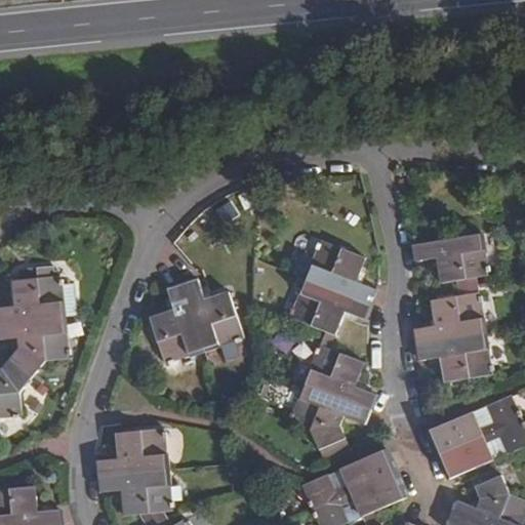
[(486,267),(481,234),(412,246),(415,263),(438,258),(442,283),(455,281),(476,278),(488,275),(487,273),(490,272),(488,267),(486,267)]
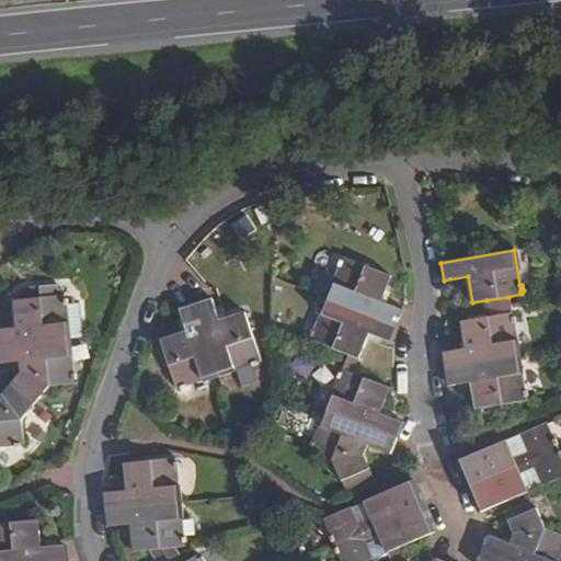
[(311,340),(348,355),(357,358),(368,333),(390,342),(403,309),(381,300),(391,277),(345,258),(343,262),(340,260),(336,266),(341,267),(315,331),(311,330),(309,334),(312,335),(311,340)]
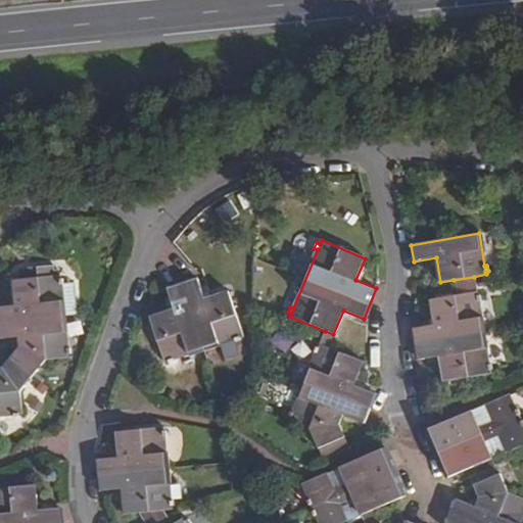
[(0,417),(13,417),(13,419),(19,418),(18,416),(22,416),(19,392),(46,360),(67,359),(67,355),(69,355),(69,349),(67,349),(60,285),(63,284),(63,279),(61,279),(60,276),(14,281),(15,306),(0,307),(0,337),(18,336),(19,348),(3,368),(0,368),(0,417)]
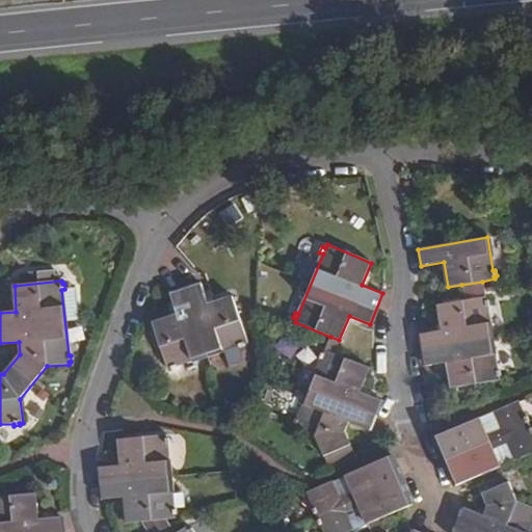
[(461,285),(464,301),(484,298),(482,282),(461,285)]
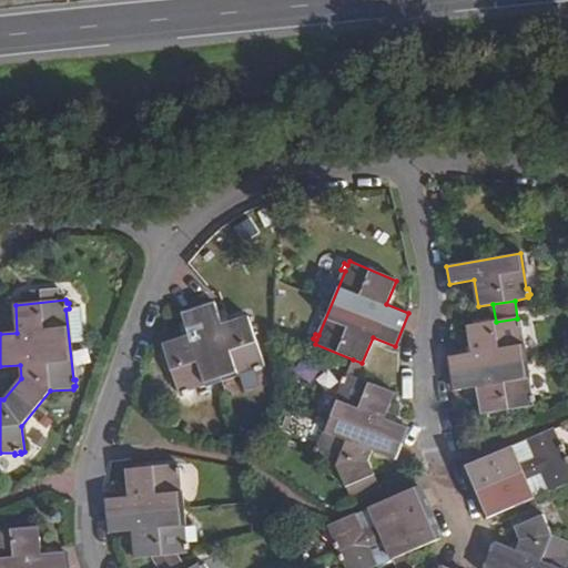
[(213,304),(181,315),(190,337),(162,346),(179,394),(182,393),(183,395),(188,393),(186,392),(254,368),(256,371),(260,369),(260,367),(264,366),(247,317),(221,326),(213,304)]
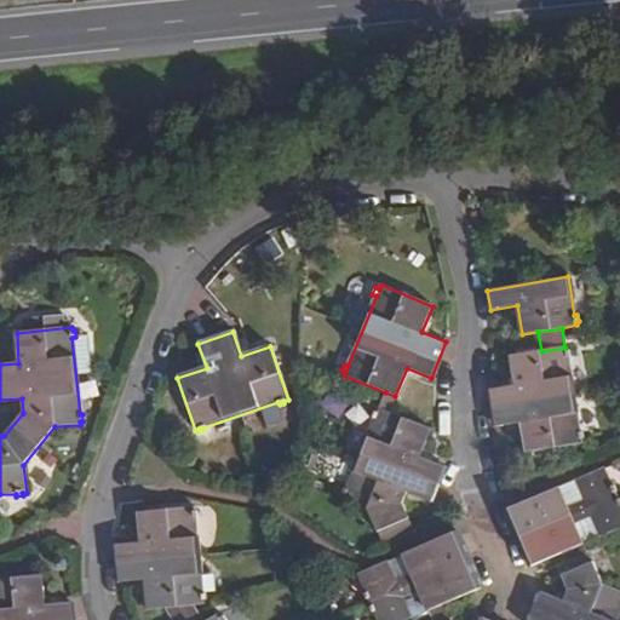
[(73,339),(76,377),(91,375),(87,338),(73,339)]
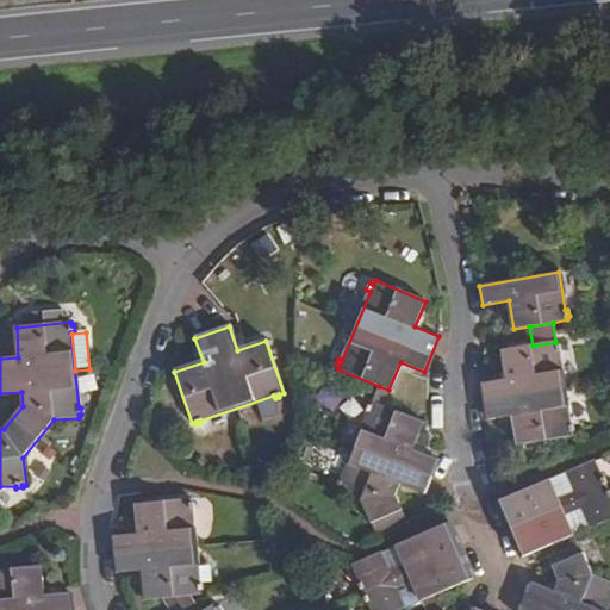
[(555,342),(533,346),(502,350),(506,380),(481,385),(487,419),(512,416),(517,446),(571,436),(570,433),(574,431),(571,425),(568,425),(556,353),(561,352),(560,344),(555,346),(555,342)]
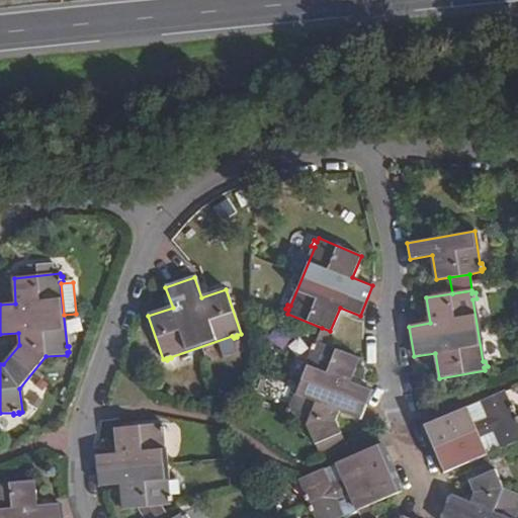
[(326,344),(330,331),(322,328),(317,341),(326,344)]
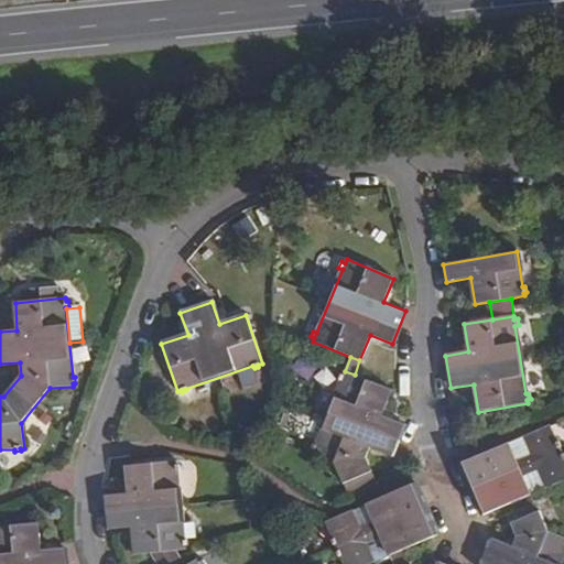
[(355,375),(345,371),(343,376),(340,375),(338,380),(342,381),(315,445),(313,444),(311,449),(313,451),(312,454),(336,464),(344,484),(371,472),(366,458),(370,447),(391,456),(404,425),(382,415),(392,391),(355,375)]
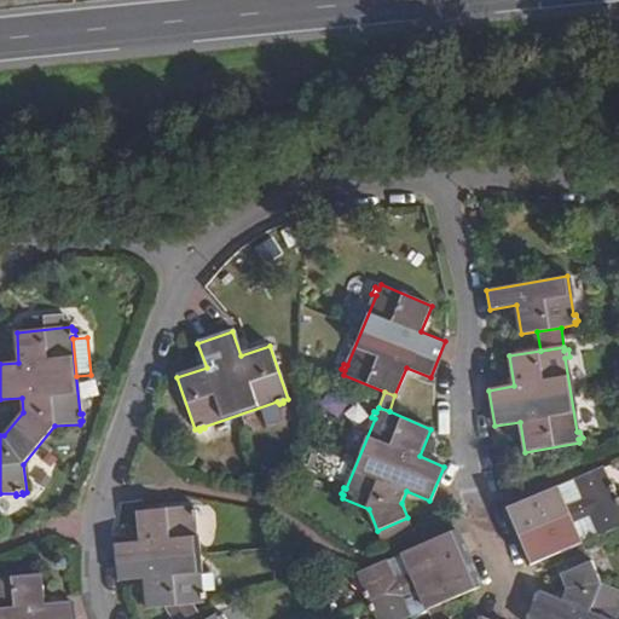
[(609,485),(601,467),(574,479),(583,501),(567,507),(559,486),(507,508),(531,565),(557,553),(582,542),(573,522),(590,515),(597,536),(618,526),(618,507),(618,505),(618,504),(618,502),(618,498),(615,499),(612,493),(615,491),(612,484),(609,485)]
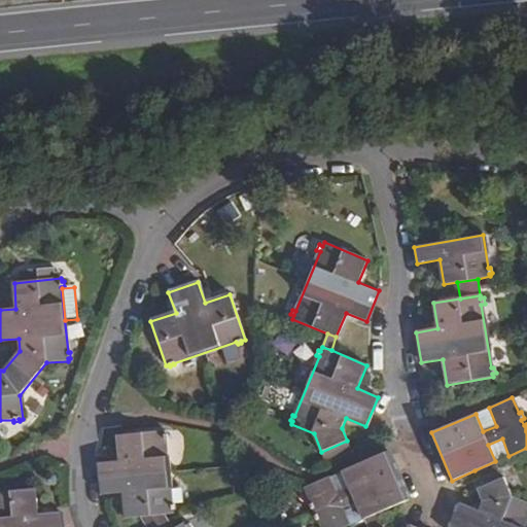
[(165,432),(117,436),(120,462),(98,464),(100,494),(121,492),(125,518),(138,517),(163,515),(173,514),(172,510),(174,510),(174,503),(171,503),(166,440),(168,440),(168,433),(165,434),(165,432)]
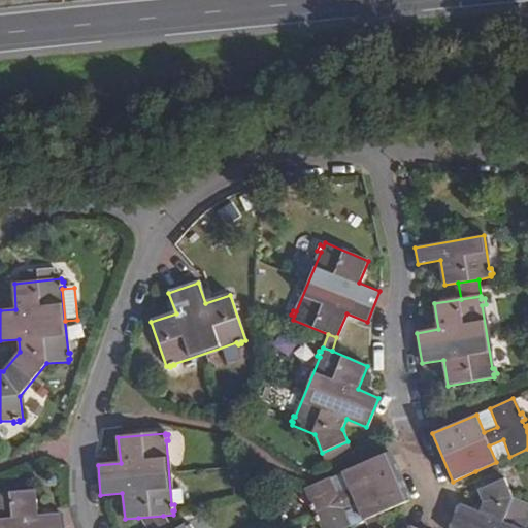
[(330,480),(306,490),(311,504),(308,506),(311,512),(314,510),(317,517),(314,518),(317,523),(319,522),(321,527),(345,527),(349,527),(342,508),(356,503),(363,520),(376,515),(408,501),(388,454),(343,473),(351,491),(337,497),(330,480)]
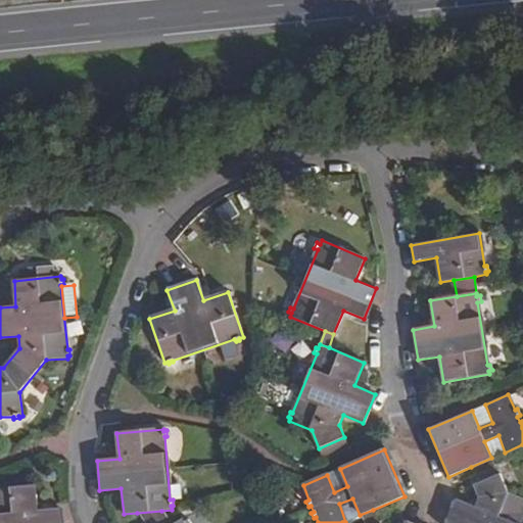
[(498,474),(491,458),(471,467),(478,483),(498,474)]
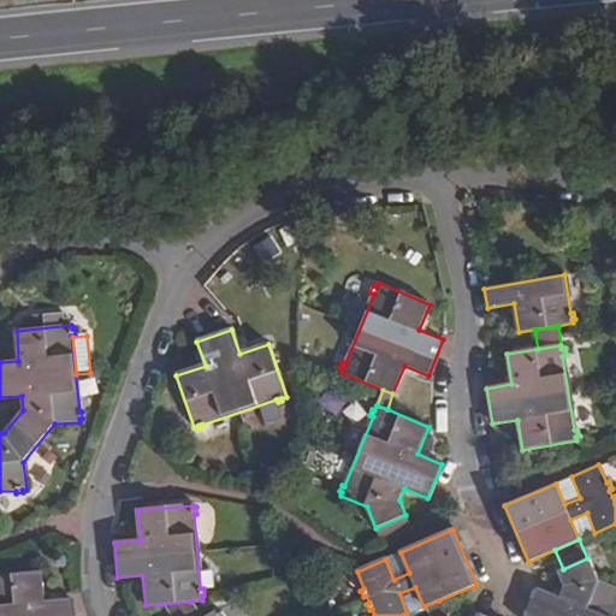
[(609,615),(615,602),(615,587),(597,580),(587,558),(563,569),(558,572),(563,585),(558,597),(538,590),(527,615),(481,615),(477,614),(474,615),(609,615)]
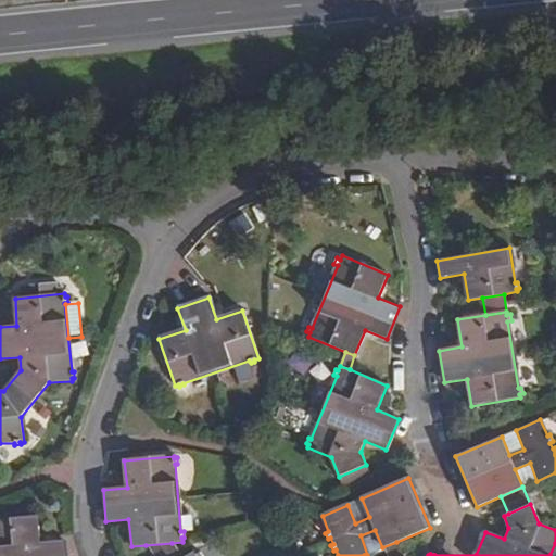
[(36,517),(0,520),(0,555),(62,555),(62,542),(38,543),(36,517)]
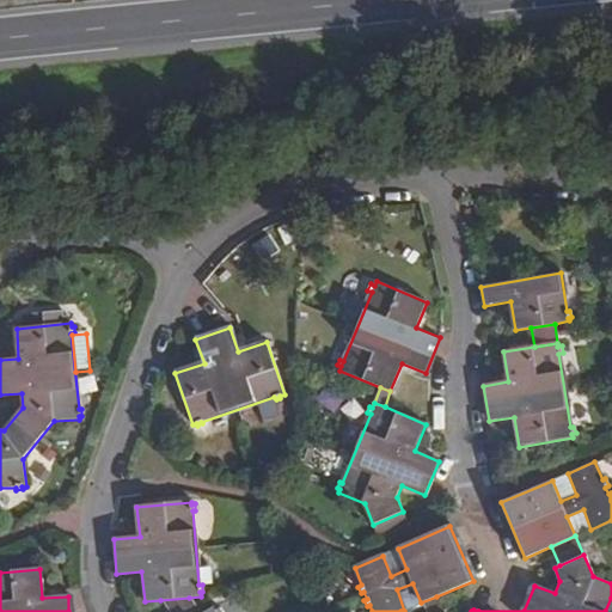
[(436,597),(421,603),(426,611),(442,611),(440,605),(436,597)]
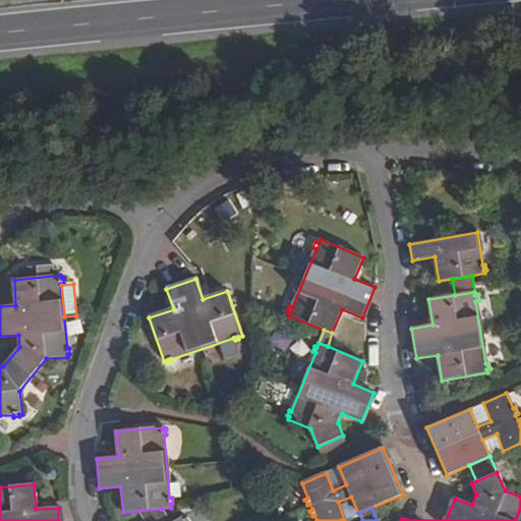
[(169,520),(161,509),(136,511),(142,520),(169,520)]
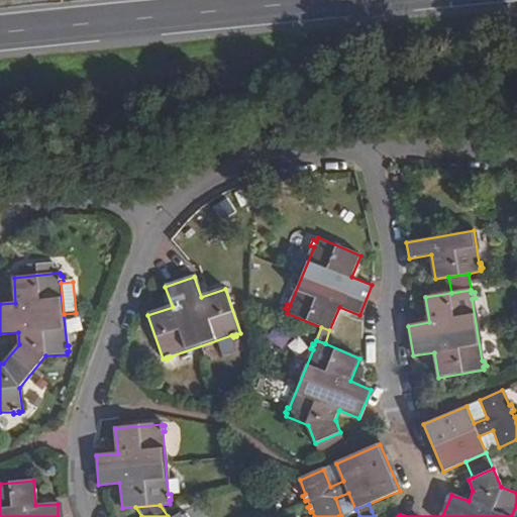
All buildings are outlined.
